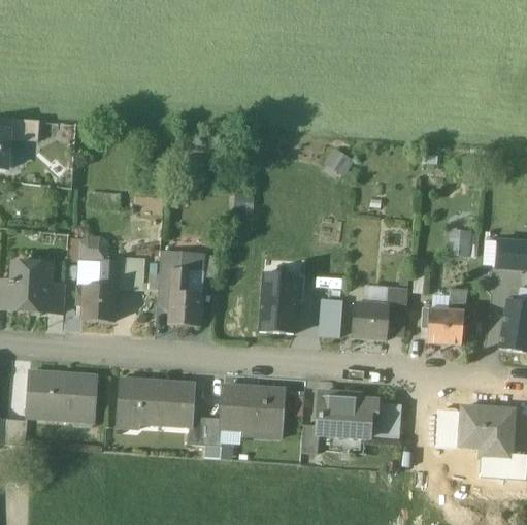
[(38,121),(0,118),(0,129),(10,130),(9,139),(37,141),(38,121)]
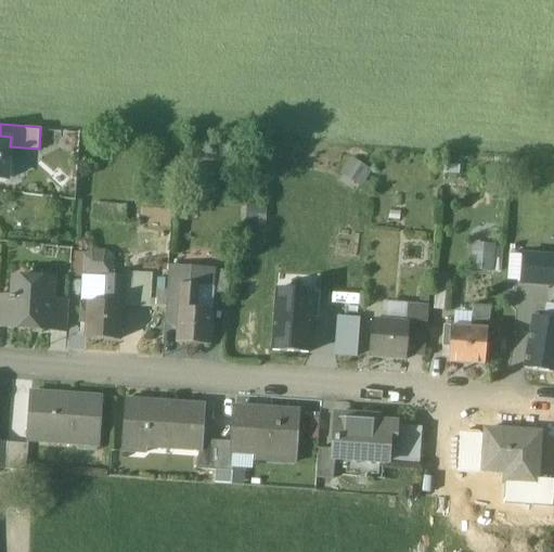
[(0,159),(9,161),(10,146),(11,137),(0,136),(0,159)]
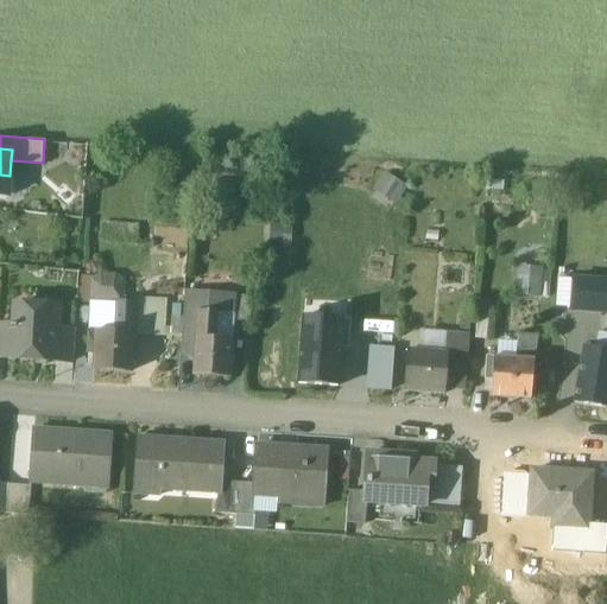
[(374,186),(391,198),(403,180),(385,170),(374,186)]
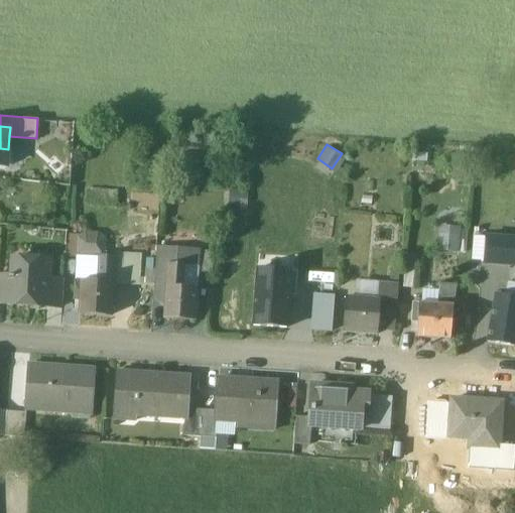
[(439,225),(438,247),(458,248),(459,226),(439,225)]
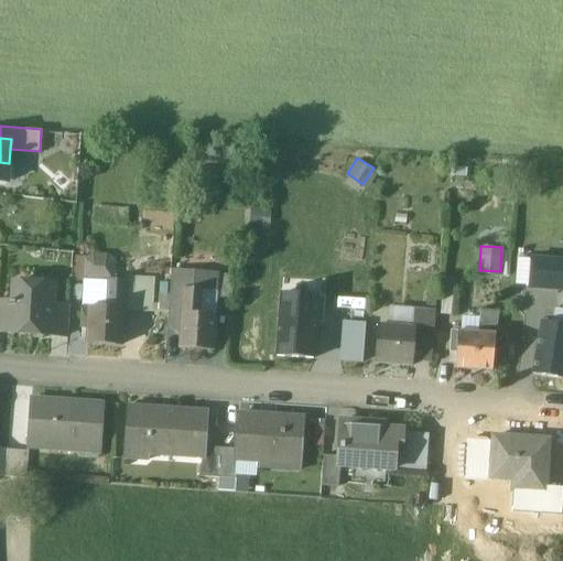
[(85,255),(72,255),(71,279),(84,280),(84,276),(85,255)]
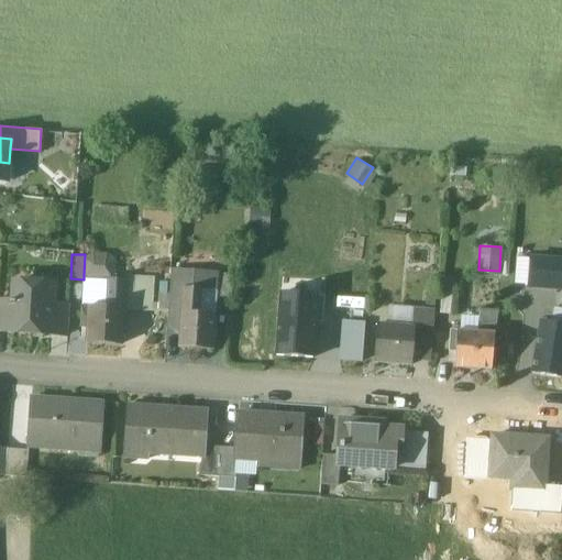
[(529,256),(527,286),(560,287),(561,257),(529,256)]
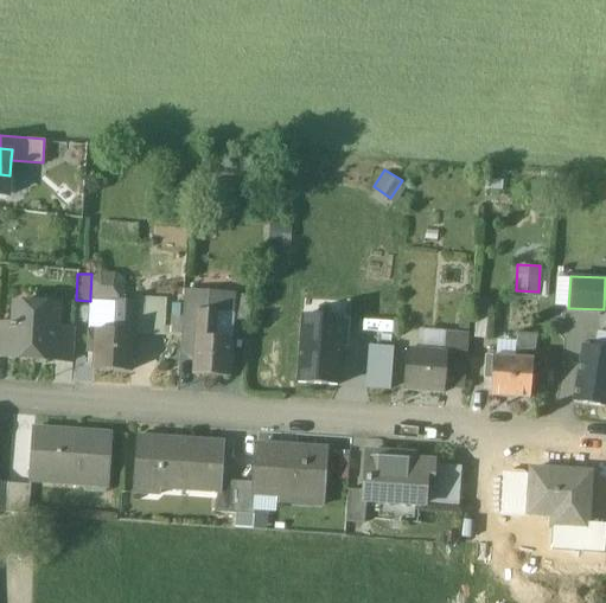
[(209,293),(184,290),(180,333),(195,334),(196,334),(197,309),(198,302),(209,302),(209,293)]
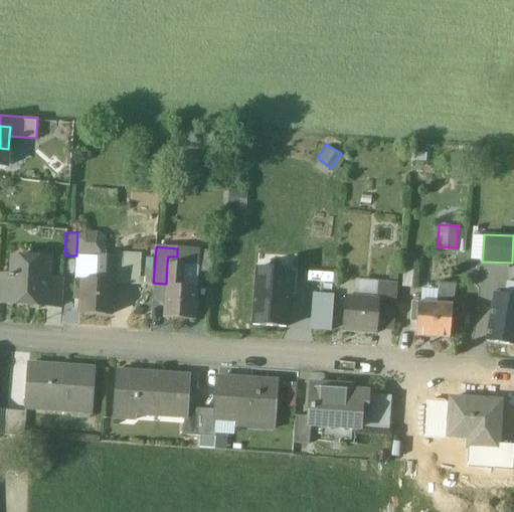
[(212,248),(197,247),(197,249),(196,264),(197,265),(197,270),(211,271),(212,248)]
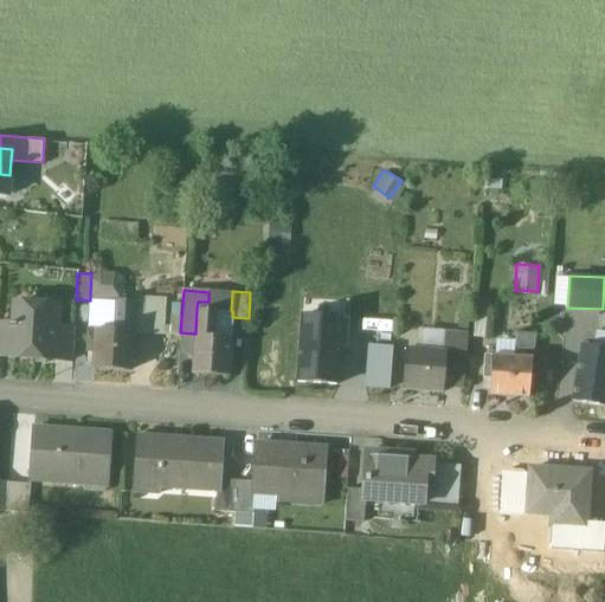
[(232,293),(208,292),(208,302),(207,309),(214,310),(231,310),(232,293)]
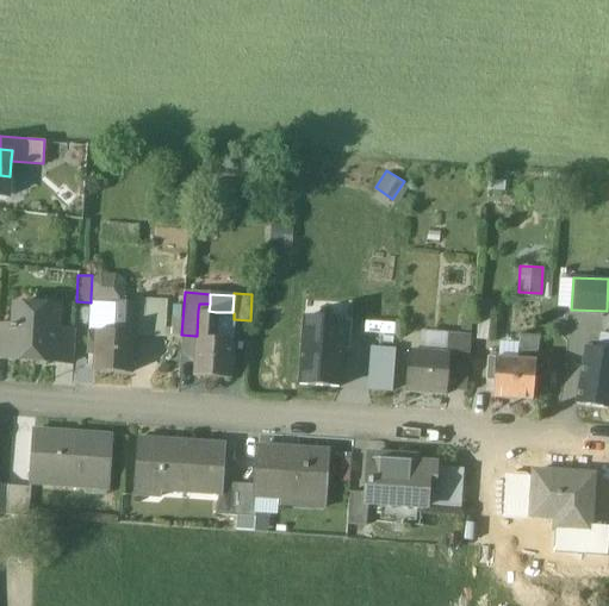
[(342,299),(305,297),(304,314),(341,317),(342,299)]
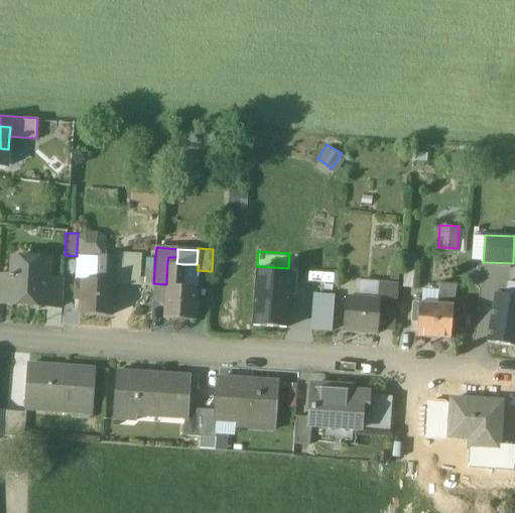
[(97,253),(77,252),(77,256),(75,278),(81,279),(97,279),(99,253),(97,253)]
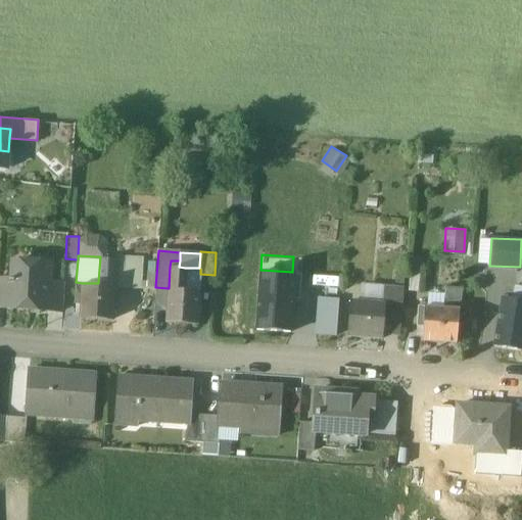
[(115,257),(100,256),(98,283),(114,284),(115,257)]
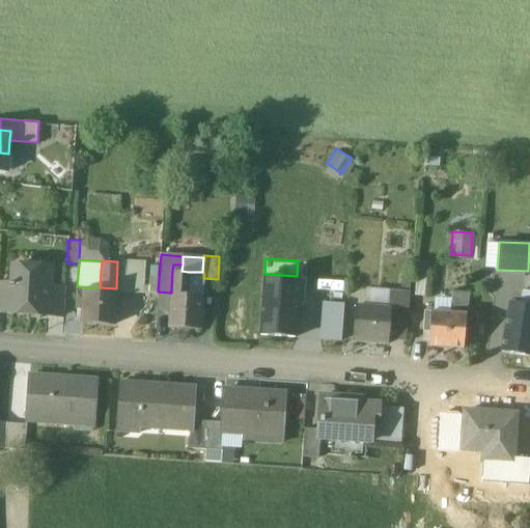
[(118,260),(117,260),(116,288),(116,290),(142,292),(144,262),(118,260)]
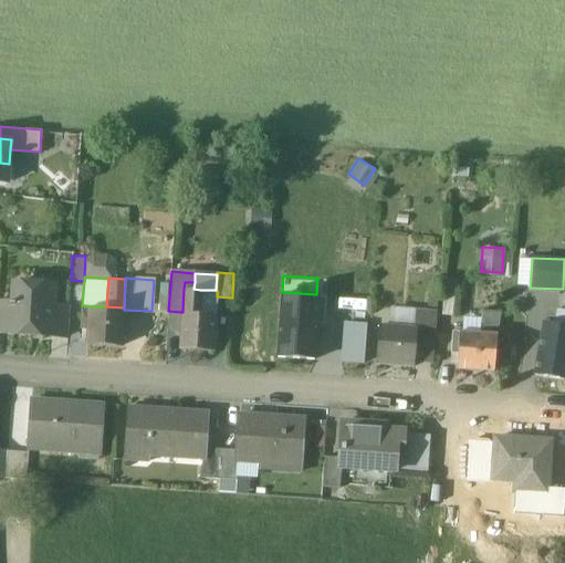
[(35,282),(13,281),(12,300),(9,300),(7,331),(49,333),(51,303),(52,290),(35,289),(35,282)]
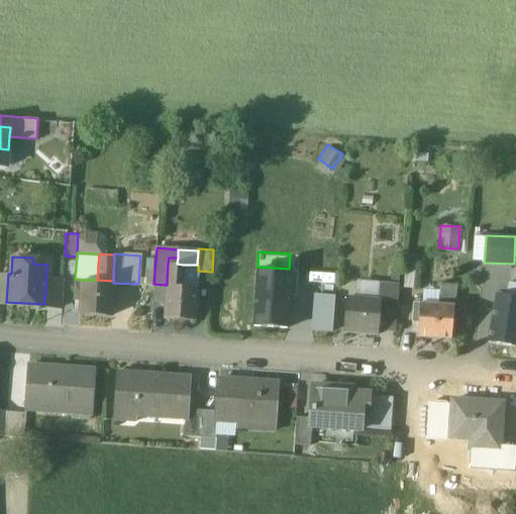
[(177,264),(168,264),(167,285),(182,286),(183,265),(177,264)]
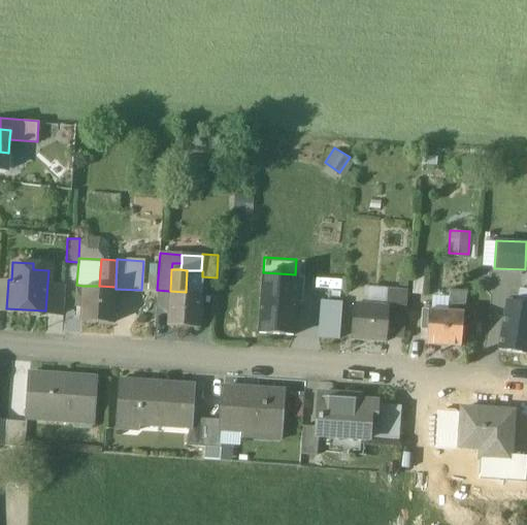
[(425,272),(415,271),(413,292),(424,293),(425,272)]
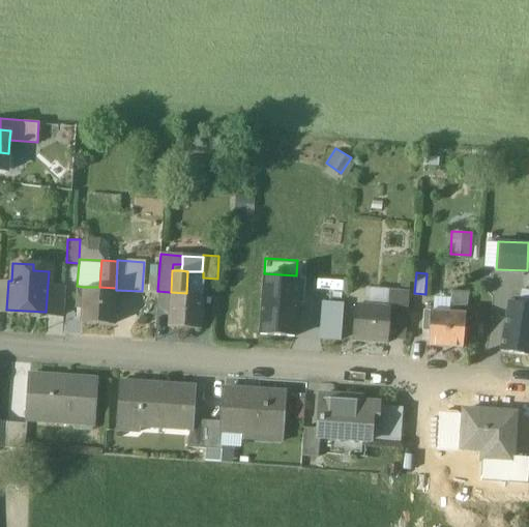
[(296,275),(264,273),(260,332),(294,334),(298,275),(296,275)]
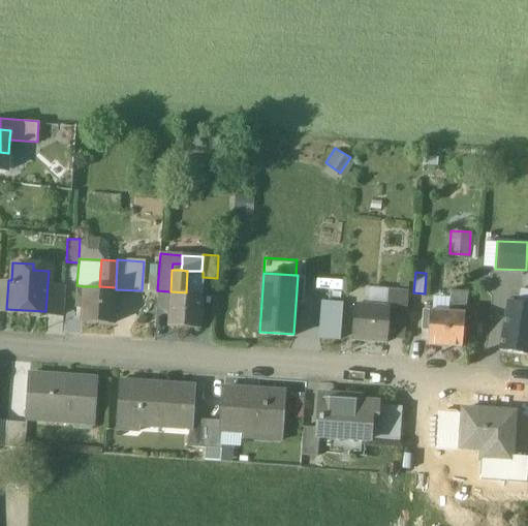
[(8,280),(0,279),(0,308),(6,309),(8,280)]
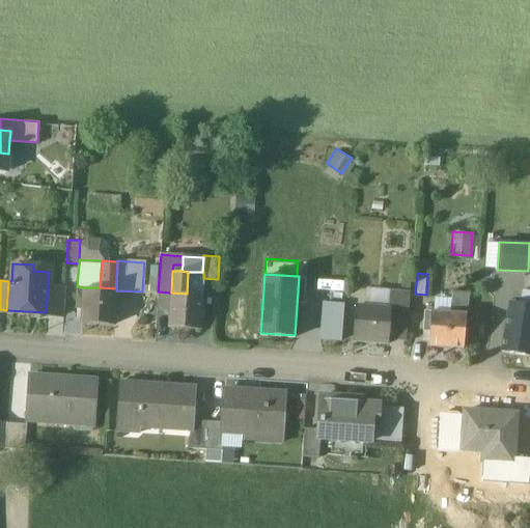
[(403,282),(383,281),(382,292),(390,293),(388,307),(389,307),(389,311),(407,312),(409,290),(402,290),(403,282)]
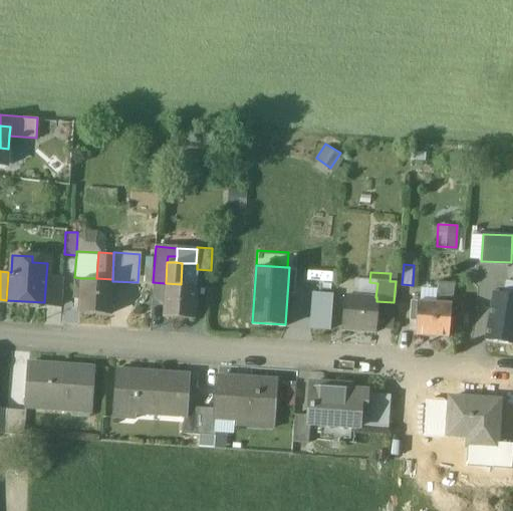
[(62,276),(46,275),(44,302),(60,303),(62,276)]
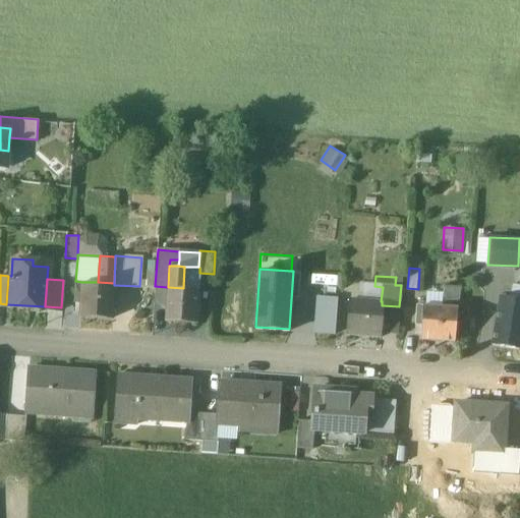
[(98,282),(81,282),(80,300),(79,313),(112,315),(114,285),(114,283),(98,282)]
